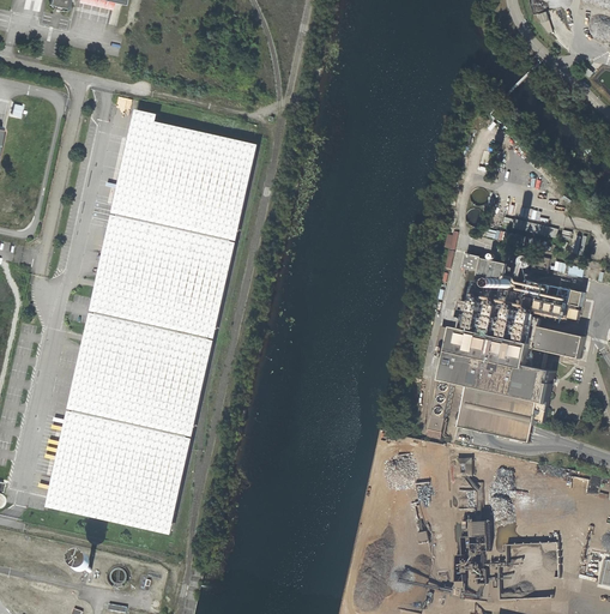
[(53,507),(169,534),(255,144),(171,125),(142,118),(102,292),(101,290),(96,304),(92,317),(91,335),(92,335),(77,407),(53,507)]
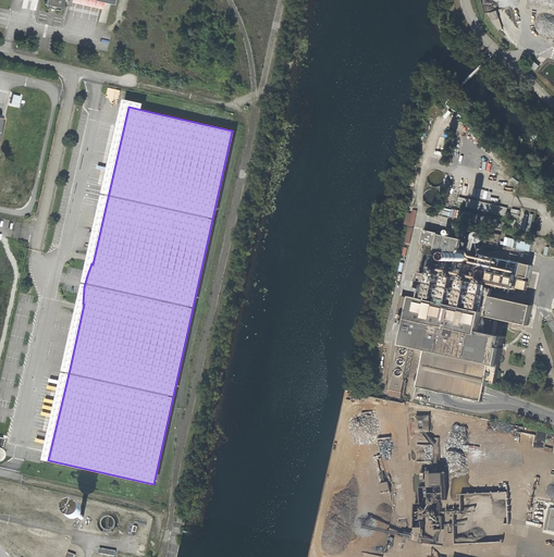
[(428,186),(431,186),(433,186),(436,185),(439,183),(440,178),(439,175),(438,173),(434,171),(431,170),(428,170),(426,172),(423,174),(422,178),(423,181),(425,184),(428,186)]
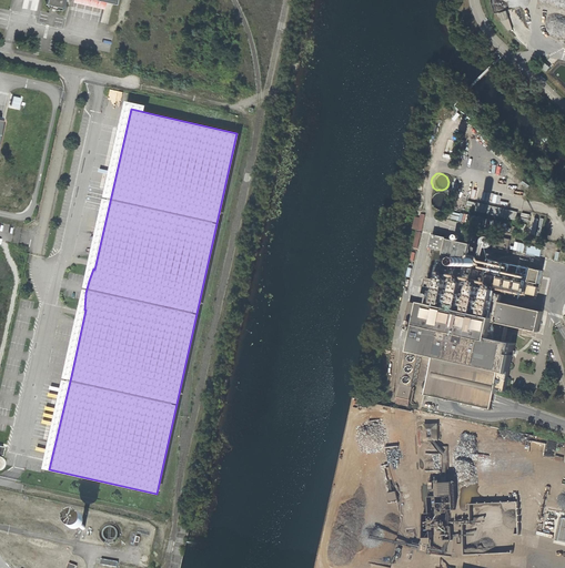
[(431,208),(434,209),(437,209),(440,208),(442,206),(444,202),(444,198),(442,194),(439,192),(435,192),(432,193),(430,194),(427,199),(427,202),(429,205),(431,208)]
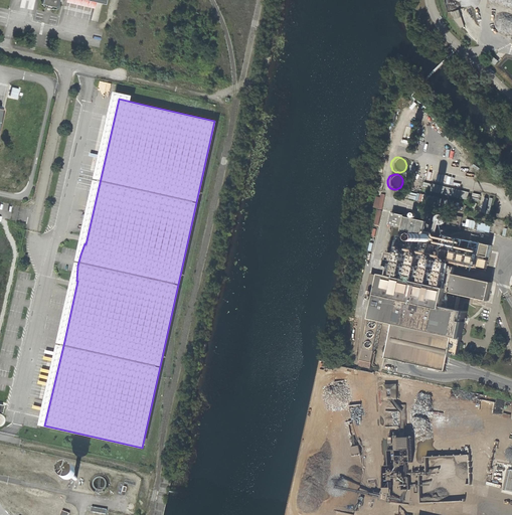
[(430,191),(465,198),(467,191),(431,184),(430,191)]
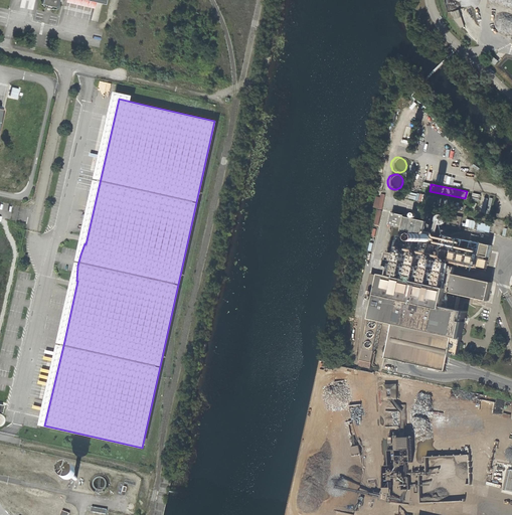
[(436,224),(438,225),(440,224),(443,223),(444,221),(444,219),(443,217),(442,215),(440,214),(437,214),(435,216),(434,217),(433,220),(434,222),(436,224)]
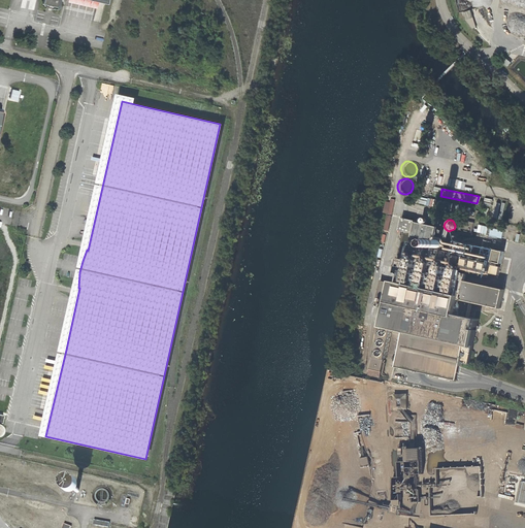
[(457,220),(454,233),(459,234),(458,236),(461,237),(461,235),(467,236),(470,222),(457,220)]
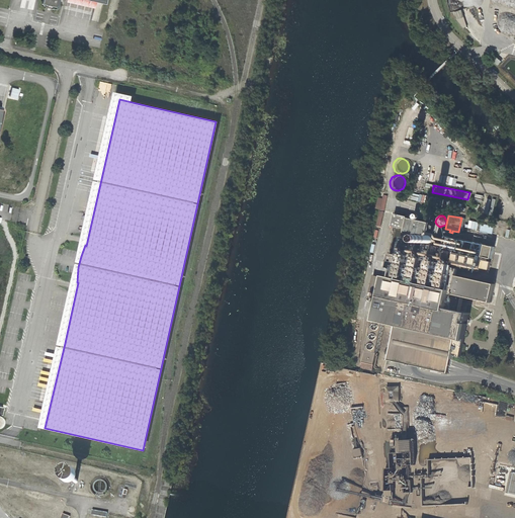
[(399,236),(421,240),(425,223),(403,218),(399,236)]
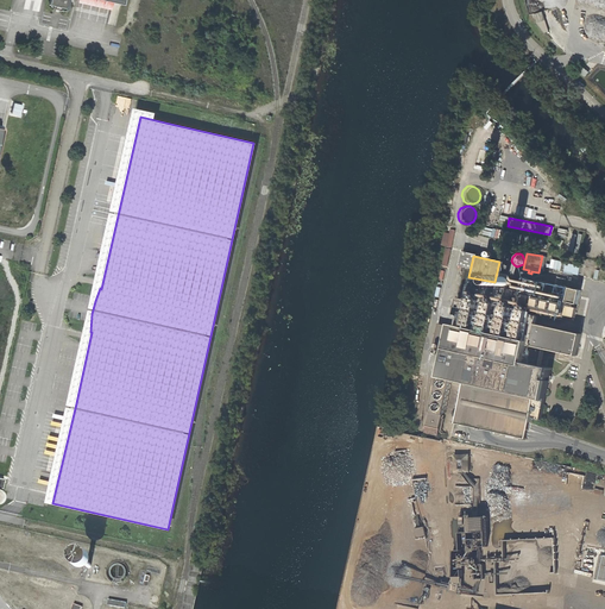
[(577,289),(520,277),(517,286),(523,287),(522,293),(563,301),(574,303),(577,289)]
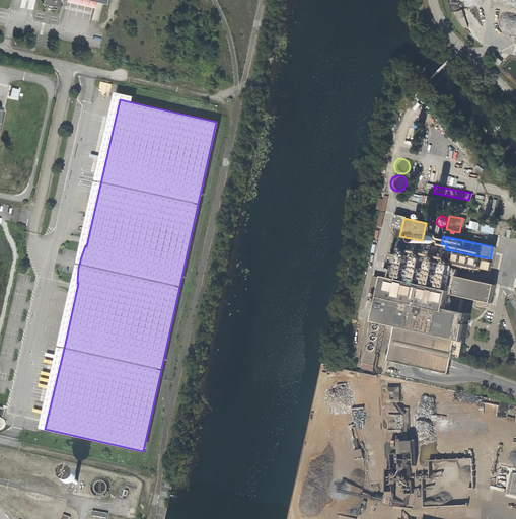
[(396,252),(440,262),(443,247),(399,238),(396,252)]
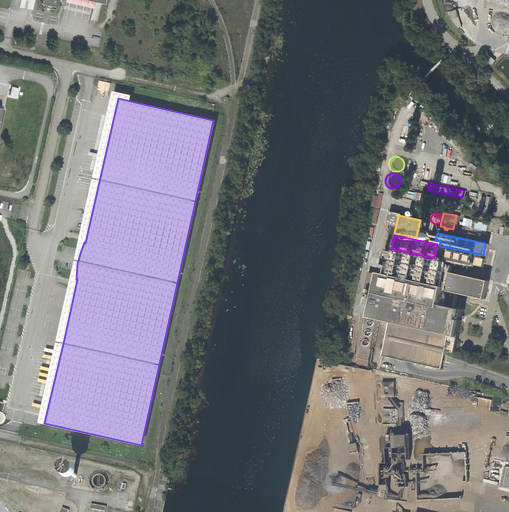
[(473,256),(474,253),(439,246),(436,257),(471,265),(473,256)]
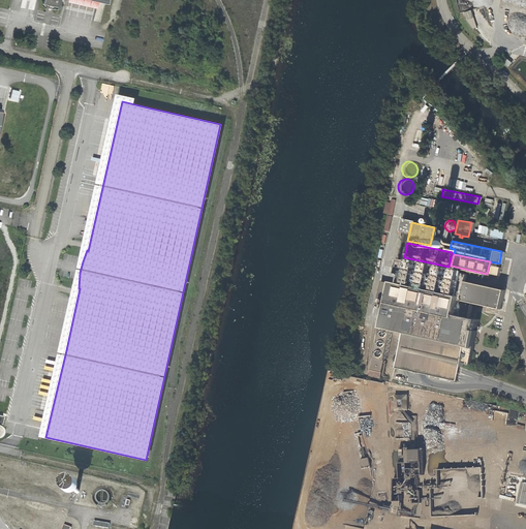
[(392,367),(454,381),(457,364),(464,365),(472,327),(474,328),(476,319),(466,317),(470,303),(498,309),(502,289),(463,281),(465,273),(395,258),(392,273),(400,275),(399,283),(391,281),(380,328),(376,327),(367,370),(378,372),(388,329),(400,332),(392,367)]
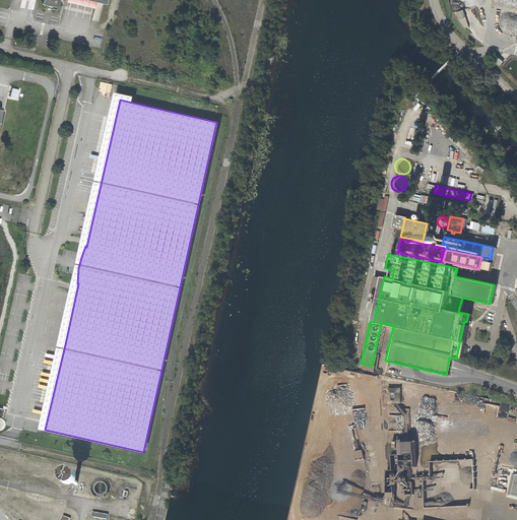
[(490,262),(480,260),(478,269),(488,271),(490,262)]
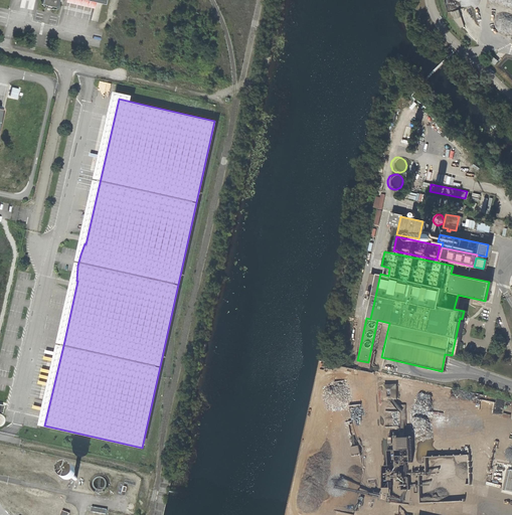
[(364,291),(374,293),(377,276),(367,274),(364,291)]
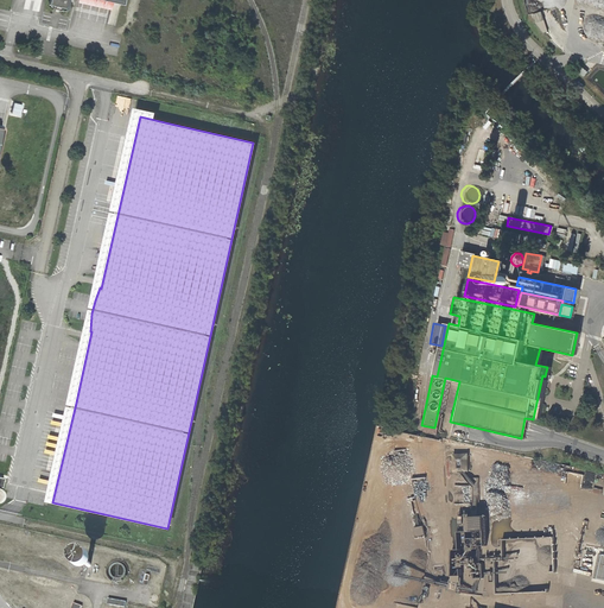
[(446,438),(449,432),(443,430),(444,426),(443,425),(439,435),(446,438)]
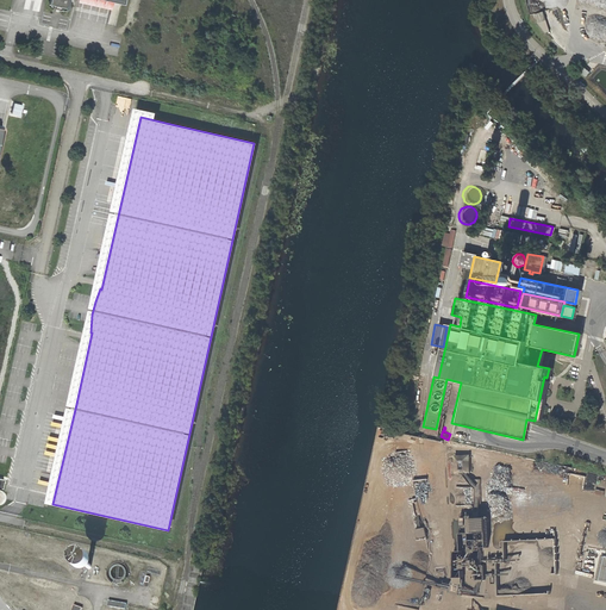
[(454,472),(468,472),(468,453),(453,454),(454,472)]
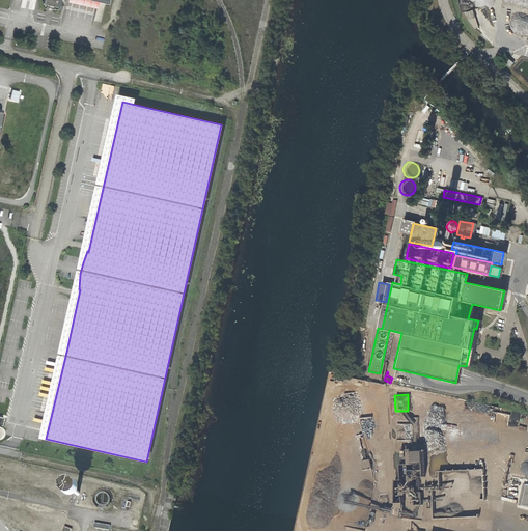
[(499,430),(508,434),(510,426),(501,424),(499,430)]
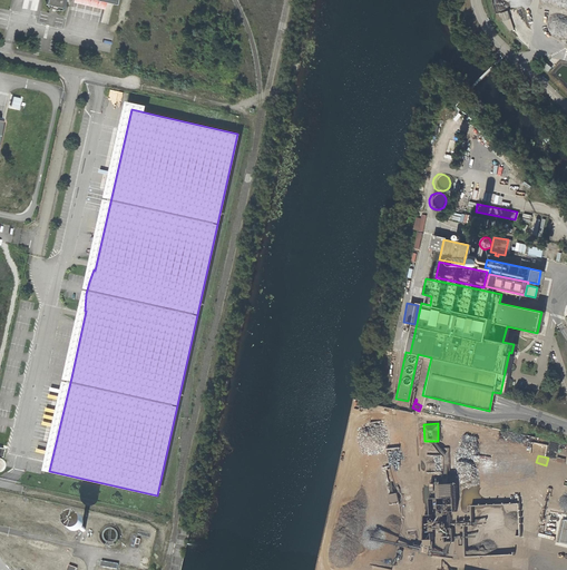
[(440,482),(428,482),(428,498),(437,498),(437,500),(437,507),(437,510),(442,510),(442,514),(448,514),(447,511),(453,511),(452,483),(440,483),(440,482)]
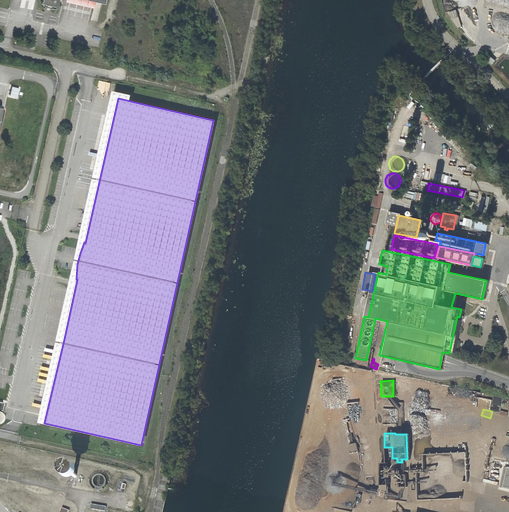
[(348,443),(349,450),(357,449),(356,442),(348,443)]
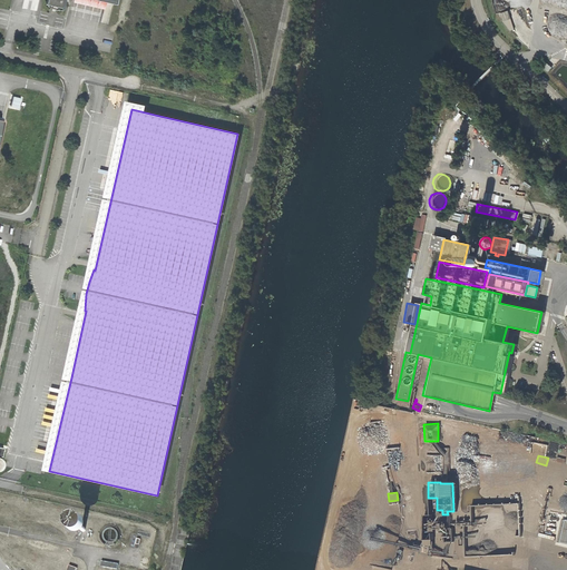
[(566,519),(559,519),(556,540),(563,541),(564,537),(565,537),(566,527),(566,519)]
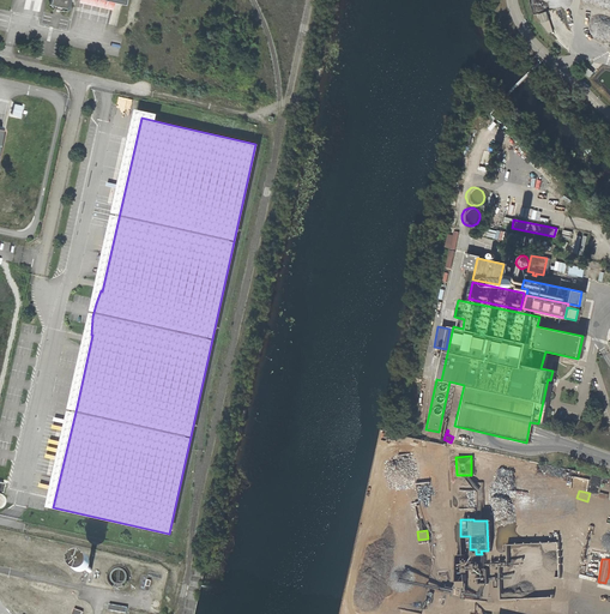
[(110,585),(115,587),(121,584),(125,581),(126,577),(126,573),(125,569),(122,565),(119,564),(114,563),(109,564),(106,567),(103,571),(103,576),(104,579),(107,583),(110,585)]
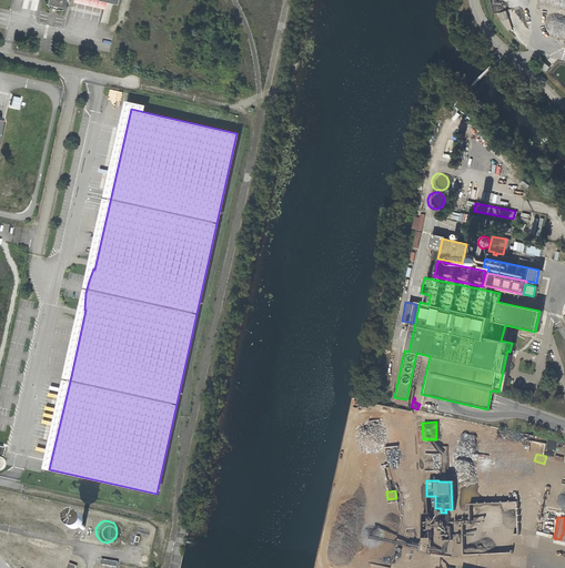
[(422,553),(427,554),(429,544),(417,543),(416,550),(422,551),(422,553)]
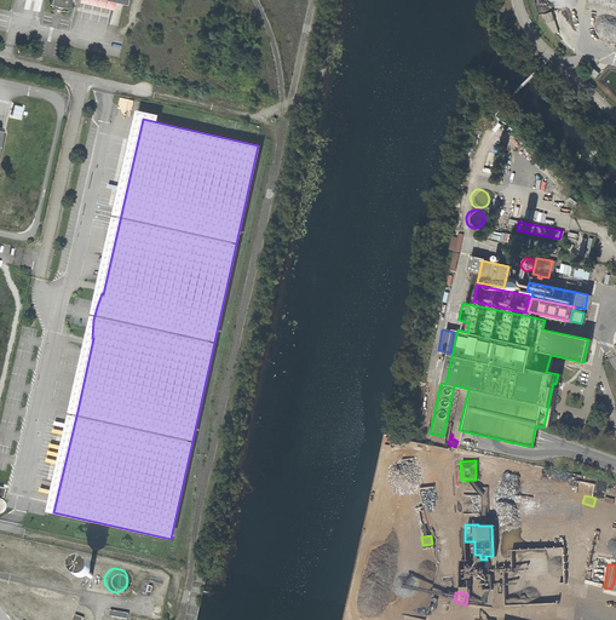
[(105,614),(122,618),(125,612),(107,608),(105,614)]
